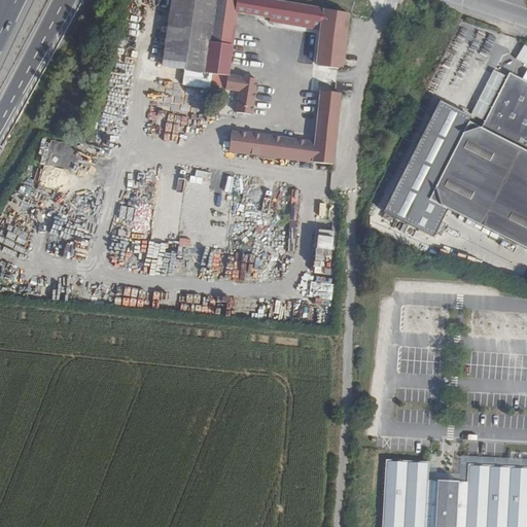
[(237,0),(173,0),(164,65),(204,72),(205,71),(219,73),(226,74),(234,26),(235,26),(237,13),(235,12),(237,0)]
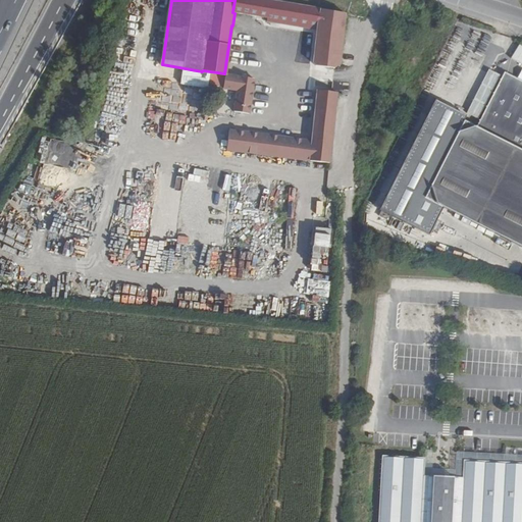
[(334,68),(340,65),(347,13),(262,0),(235,0),(232,12),(235,13),(267,18),(267,21),(316,31),(313,61),(316,66),(334,68)]
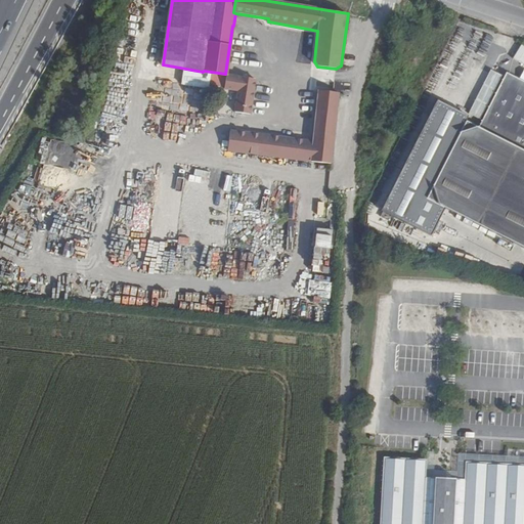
[(223,88),(236,90),(234,112),(251,115),(256,79),(225,74),(218,73),(217,81),(224,82),(223,88)]
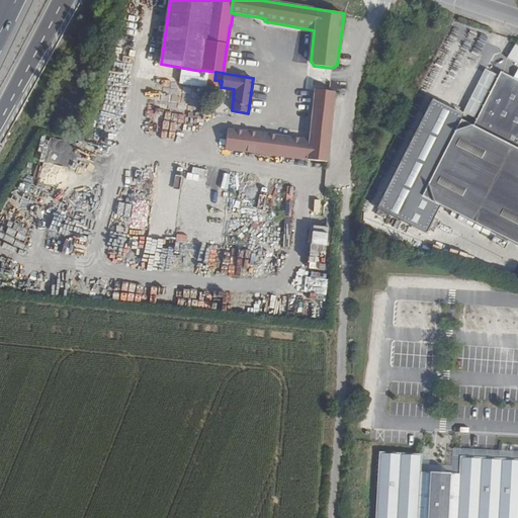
[(517,85),(498,75),(469,130),(456,123),(458,118),(429,103),(374,211),(404,227),(418,199),(517,250),(517,85)]
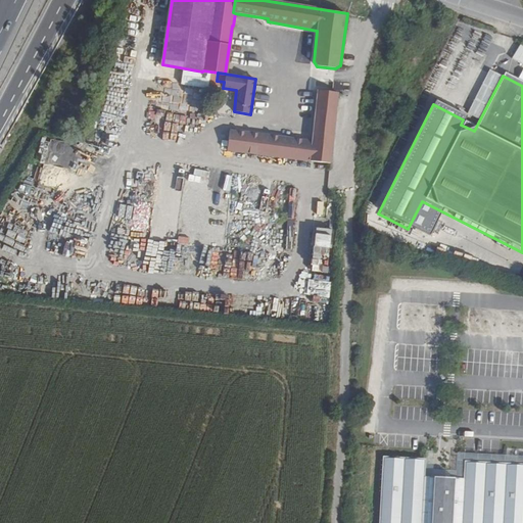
[(306,131),(305,140),(231,132),(229,149),(330,162),(338,86),(333,80),(329,80),(327,92),(306,89),(302,131),(306,131)]
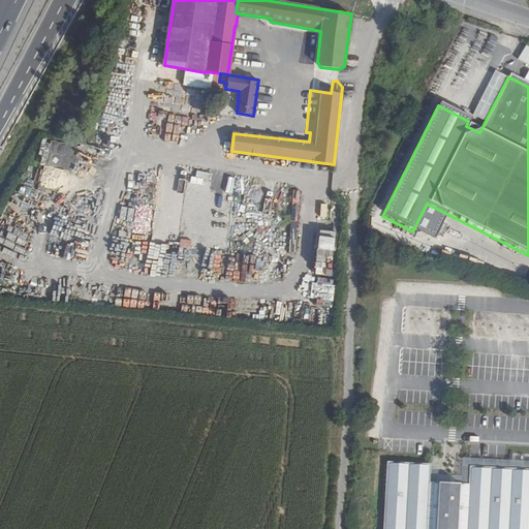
[(167,98),(169,88),(159,86),(157,96),(167,98)]
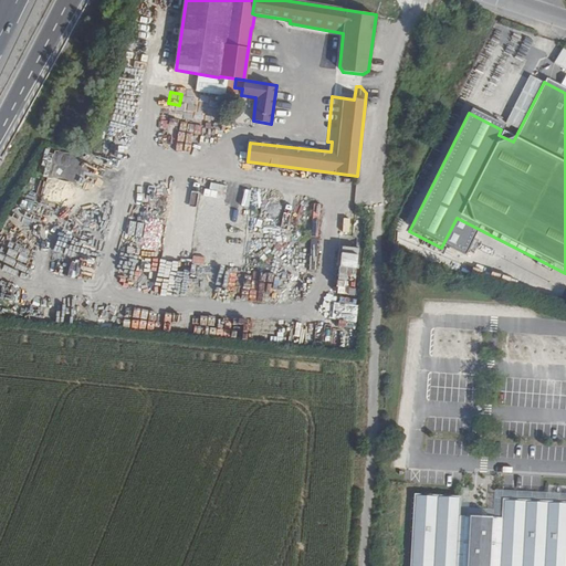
[(360,268),(360,247),(341,245),(341,266),(360,268)]
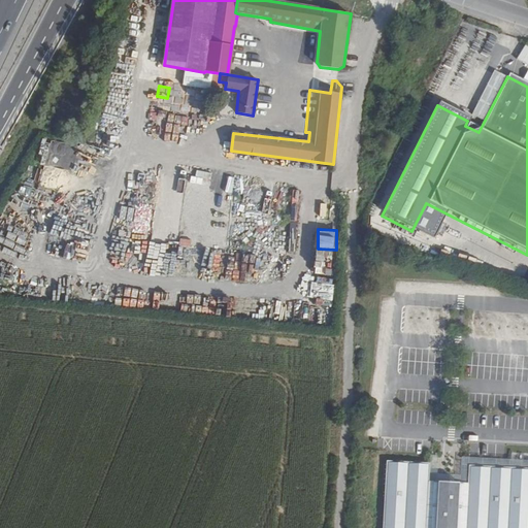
[(317,253),(316,273),(331,274),(332,254),(317,253)]
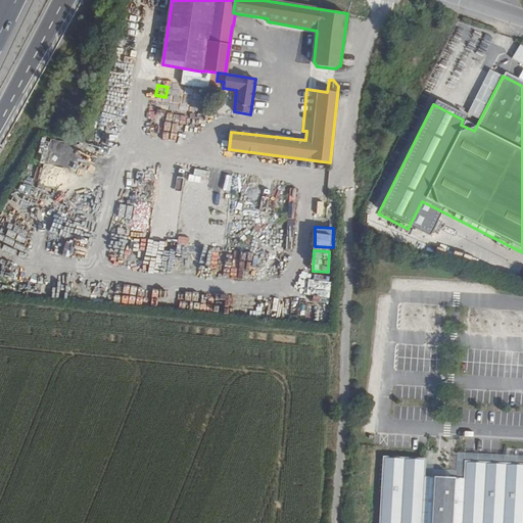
[(425,459),(424,476),(463,478),(464,461),(522,464),(522,456),(501,456),(466,454),(457,454),(456,471),(432,470),(433,452),(426,452),(425,459)]
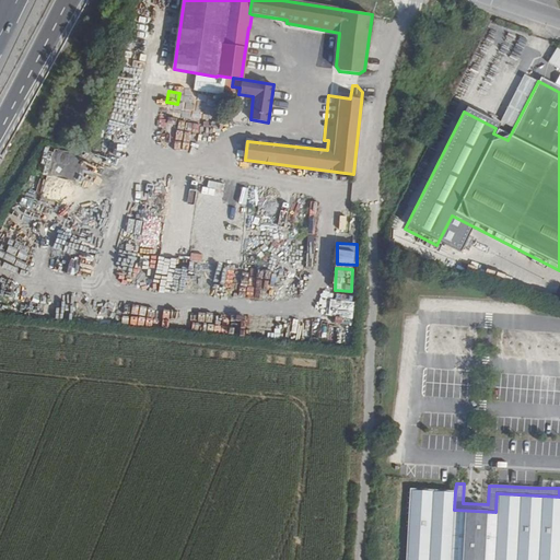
[(409,489),(405,559),(559,559),(559,497),(497,493),(496,512),(454,510),(455,491),(409,489)]
